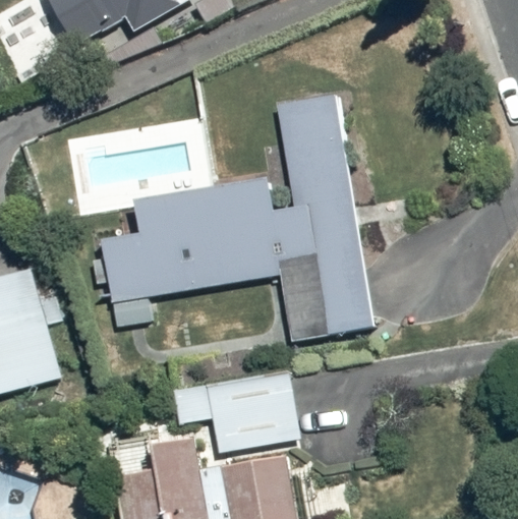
[(116,0),(123,9),(138,0),(116,0)]
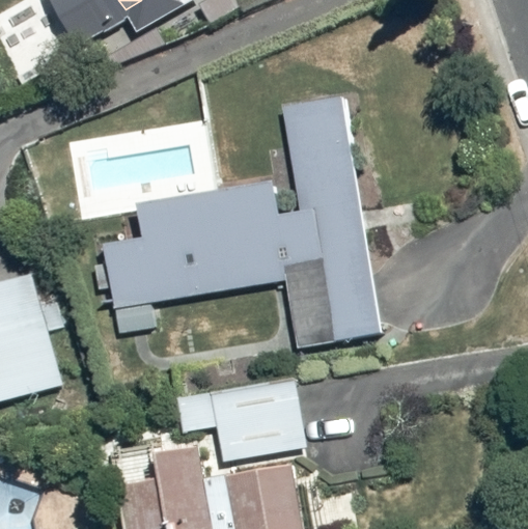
[(103,244),(115,309),(280,279),(294,351),(384,334),(341,96),(279,108),(298,210),(280,213),(272,169),(217,178),(219,188),(138,202),(144,237),(103,244)]
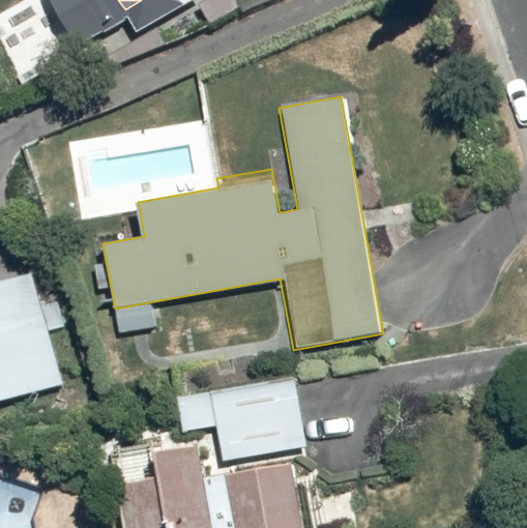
[(63,327),(0,112),(0,402),(63,384),(48,331),(63,327)]
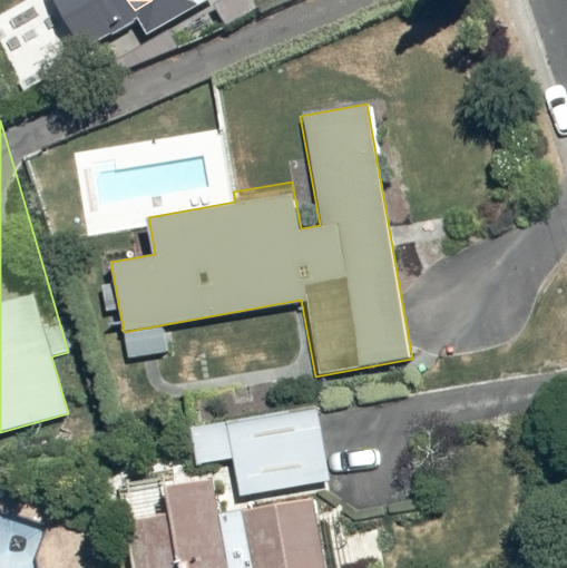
[(234,460),(237,493),(325,486),(319,415),(191,427),(194,463),(234,460)]
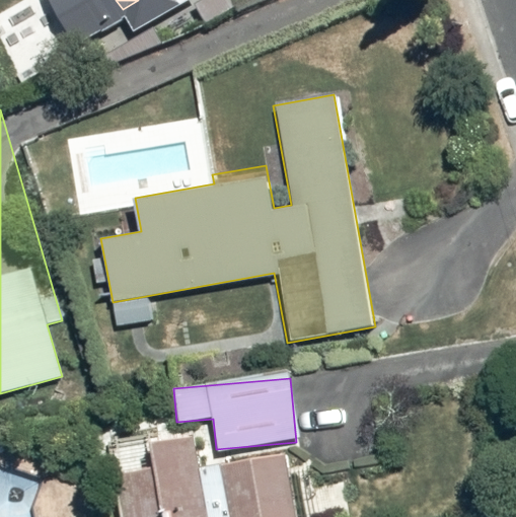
[(295,516),(285,454),(220,465),(220,471),(198,475),(192,439),(147,446),(150,464),(117,470),(124,516),(295,516)]
